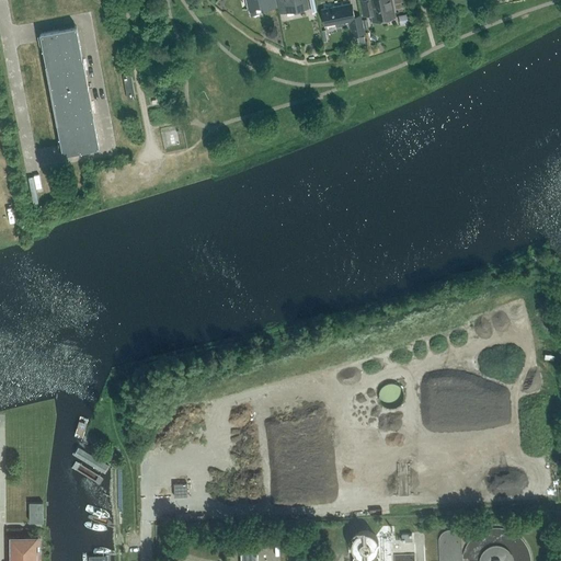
[(277,8),(275,0),(245,0),(248,9),(261,7),(262,11),(277,8)]
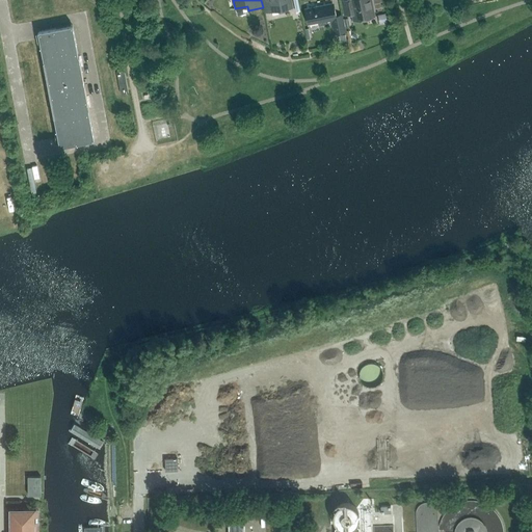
[(269,0),(269,1),(264,2),(265,10),(271,9),(272,10),(272,15),(285,12),(284,7),(285,7),(291,6),(290,0),(269,0)]
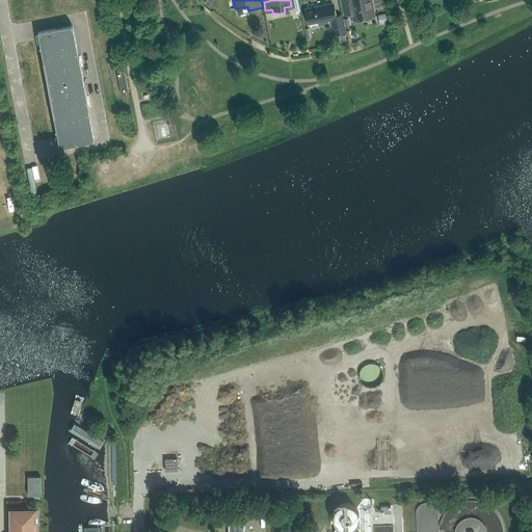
[(354,21),(374,17),(371,0),(343,0),(342,0),(345,15),(352,14),(354,21)]
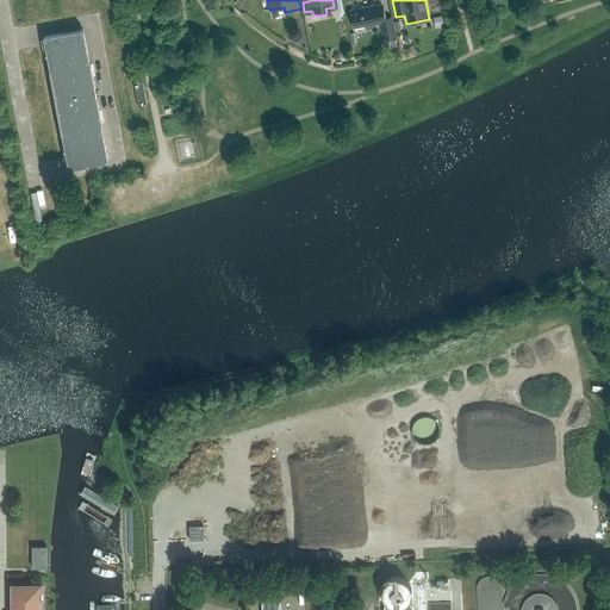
[(352,8),(355,29),(365,26),(366,30),(375,29),(375,27),(380,26),(383,39),(397,37),(393,17),(386,18),(383,2),(352,8)]
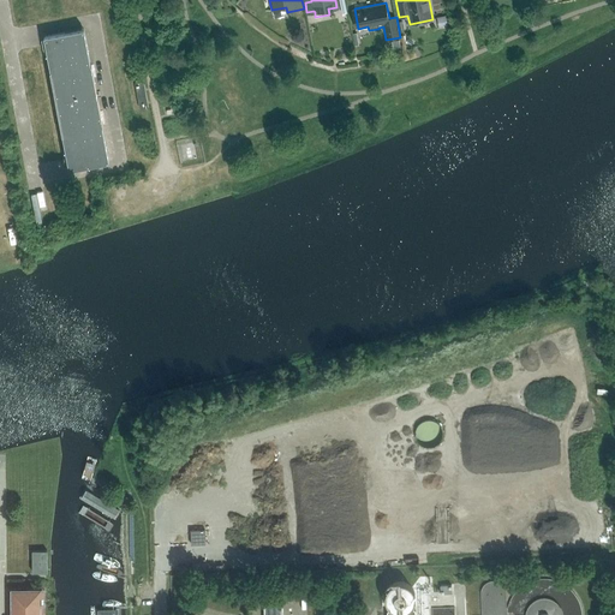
[(448,25),(446,16),(437,17),(439,28),(448,25)]
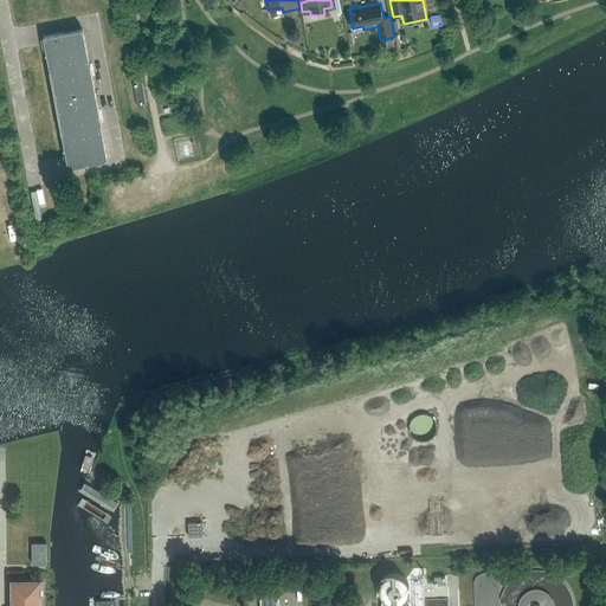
[(44,36),(45,38),(50,69),(62,133),(63,133),(69,166),(89,162),(83,127),(102,123),(90,64),(71,68),(64,32),(44,36)]
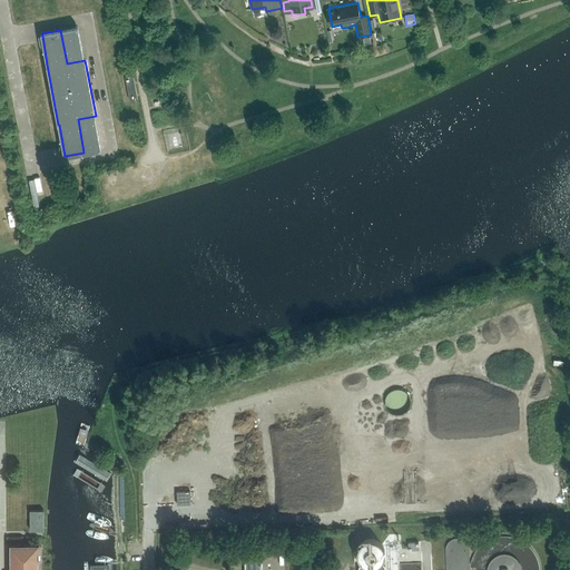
[(130,100),(138,99),(134,76),(126,77),(130,100)]
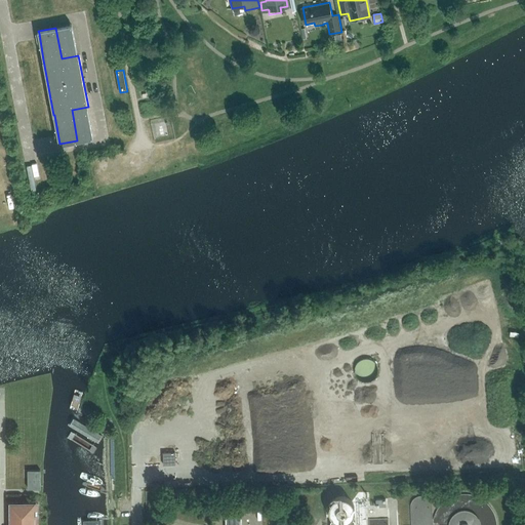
[(375,370),(376,366),(376,364),(375,362),(374,360),(372,358),(370,356),(367,355),(363,355),(362,355),(359,356),(357,358),(356,359),(354,362),(354,365),(354,367),(354,368),(355,371),(356,373),(357,374),(358,375),(361,377),(365,377),(368,377),(370,376),(373,373),(375,370)]
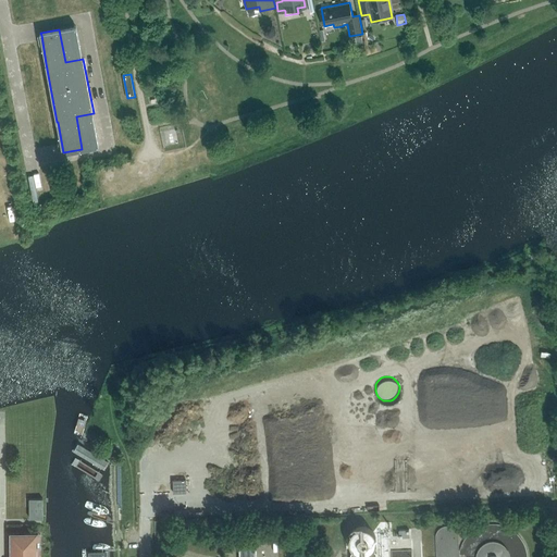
[(173,480),(173,493),(186,493),(186,480),(173,480)]
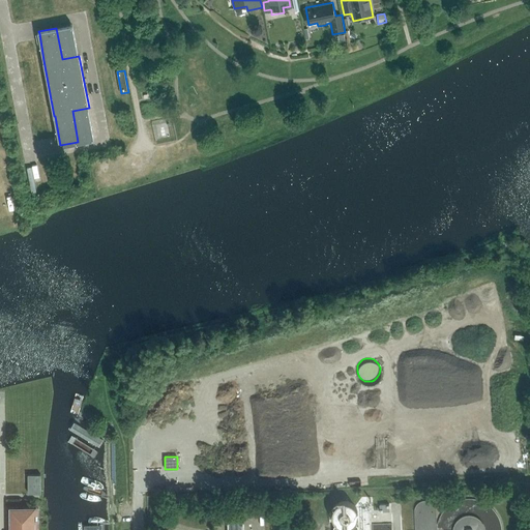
[(41,494),(41,474),(29,474),(29,494),(41,494)]
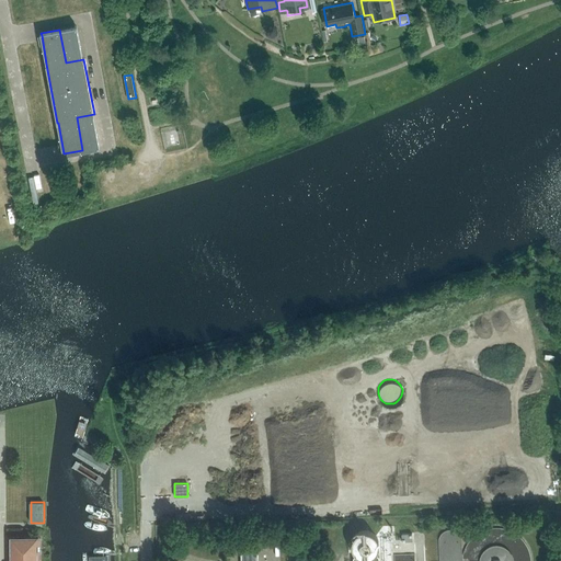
[(462,560),(462,540),(460,536),(458,533),(455,530),(449,530),(444,531),(441,536),(438,540),(439,560),(462,560)]
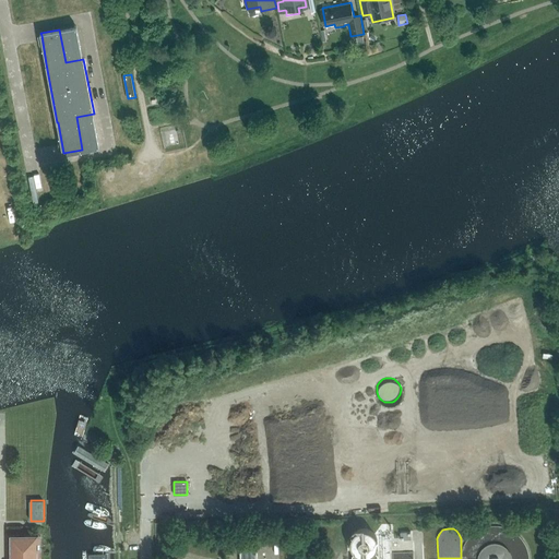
[(354,552),(356,556),(356,558),(375,558),(375,556),(378,551),(378,546),(377,542),(375,537),(370,535),(365,534),(360,535),(356,538),(353,543),(353,547),(354,552)]
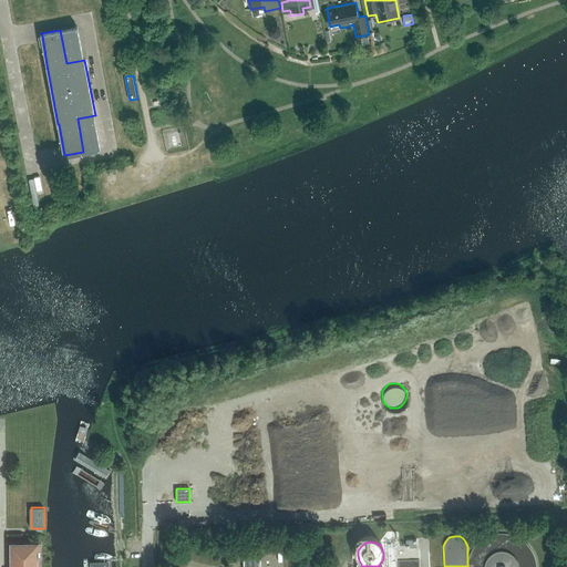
[(37,566),(37,543),(13,543),(13,566),(37,566)]
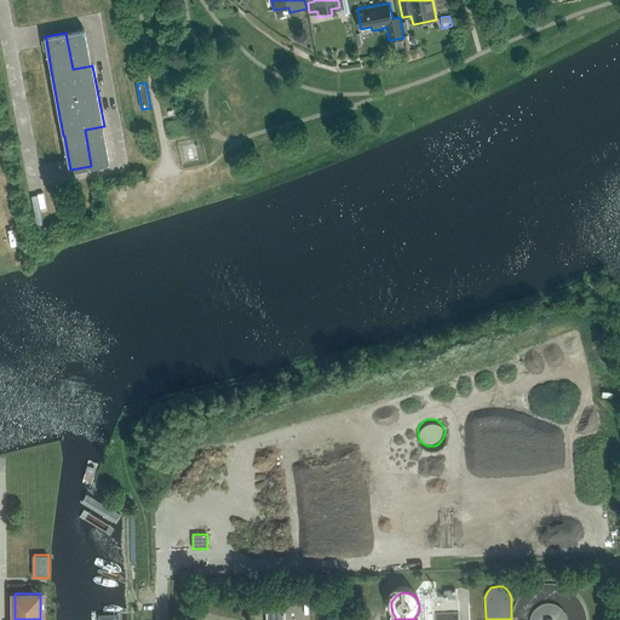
[(124,601),(105,601),(107,612),(125,612),(124,601)]
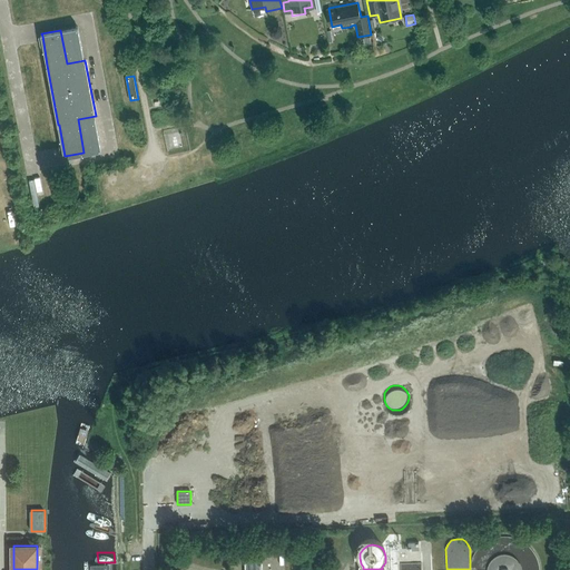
[(489,569),(521,569),(521,567),(519,561),(513,558),(508,556),(502,557),(497,558),(492,562),(489,568),(489,569)]
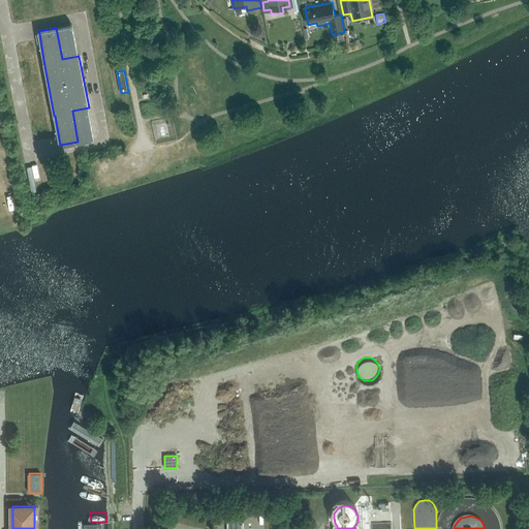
[(226,528),(242,528),(242,519),(226,520),(226,528)]
